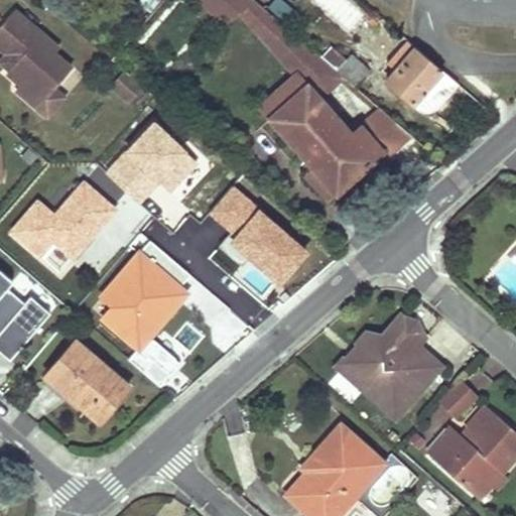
[(203,0),(226,25),(241,11),(297,72),(310,88),(311,86),(323,99),(346,74),(323,54),(259,0),(203,0)]
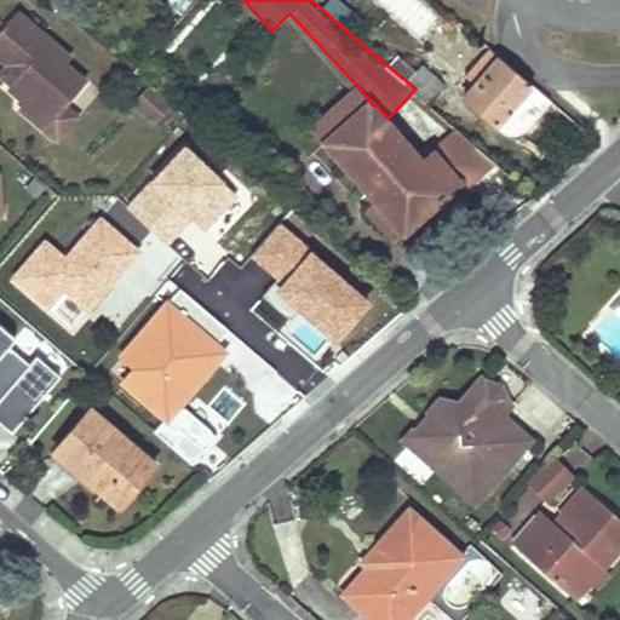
[(346,23),(351,17),(357,11),(343,0),(317,0),(319,0),(346,23)]
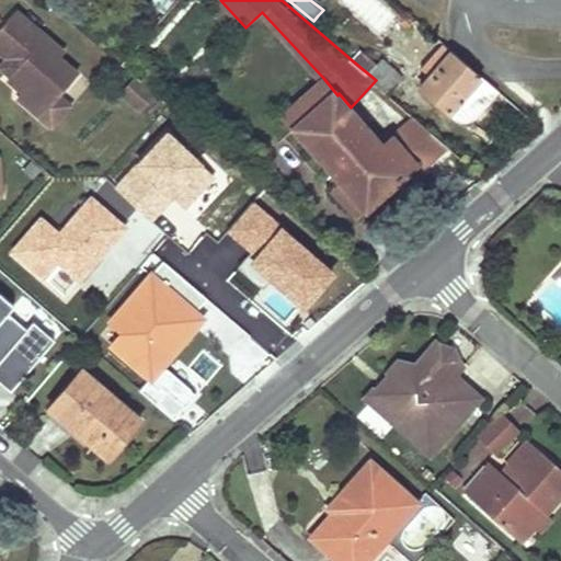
[(16,10),(0,27),(0,48),(12,58),(19,65),(13,72),(9,77),(24,90),(23,91),(38,104),(55,86),(63,92),(78,73),(59,57),(65,52),(16,10)]
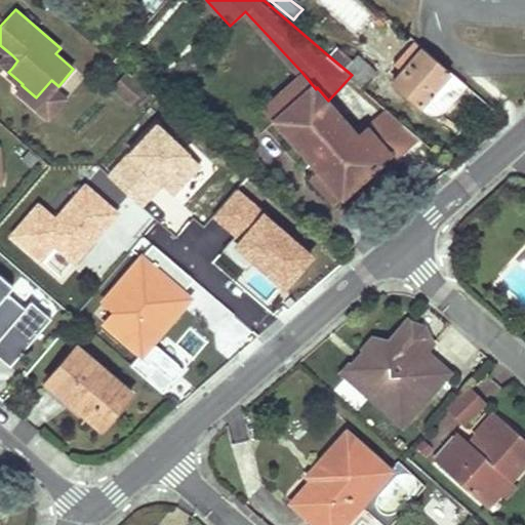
[(385,13),(379,16),(374,19),(377,26),(391,19),(385,13)]
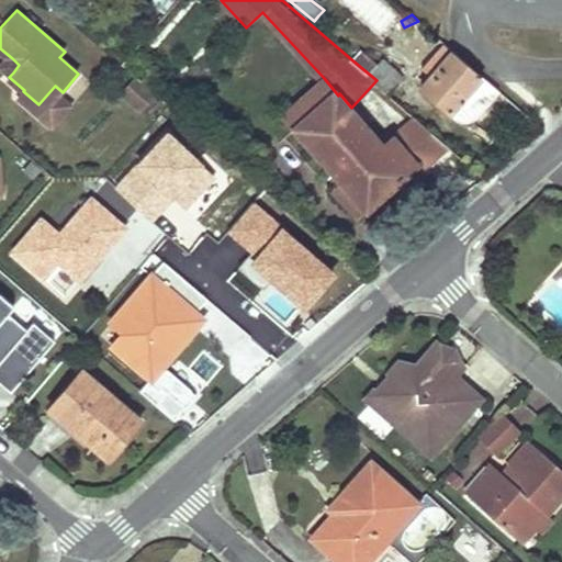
[(444,43),(429,58),(438,67),(452,51),(444,43)]
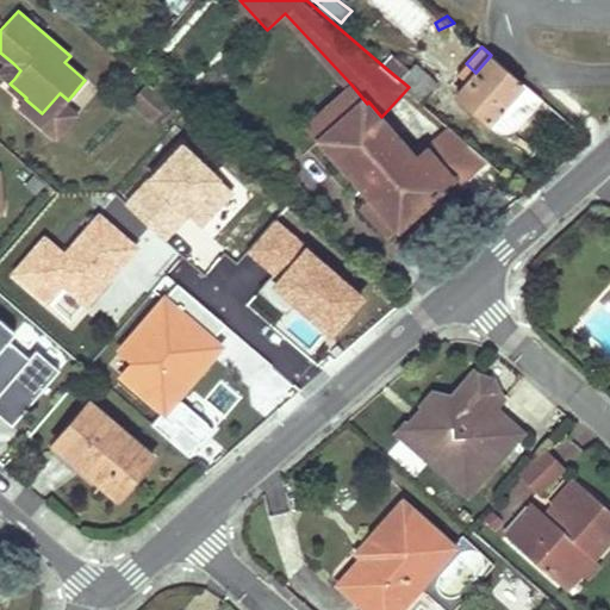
[(381,64),(409,87),(424,100),(441,81),(417,61),(412,66),(393,50),(381,64)]
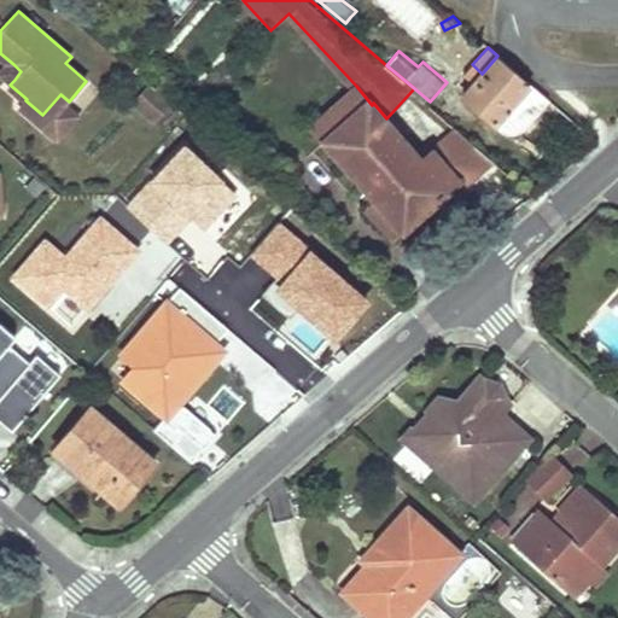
[(508,130),(511,130),(512,130),(514,129),(517,129),(518,128),(522,126),(547,98),(497,56),(482,74),(464,93),(505,130),(508,130)]
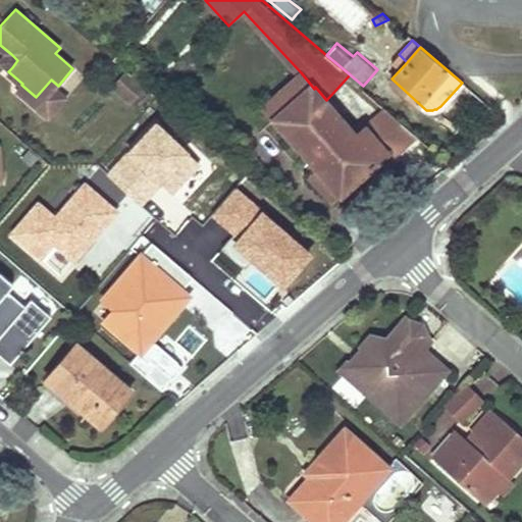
[(5,61),(12,67),(17,60),(11,54),(5,61)]
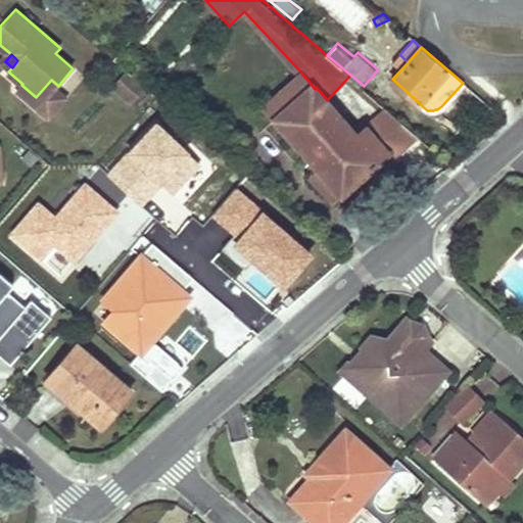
[(133,100),(145,87),(126,69),(113,84),(133,100)]
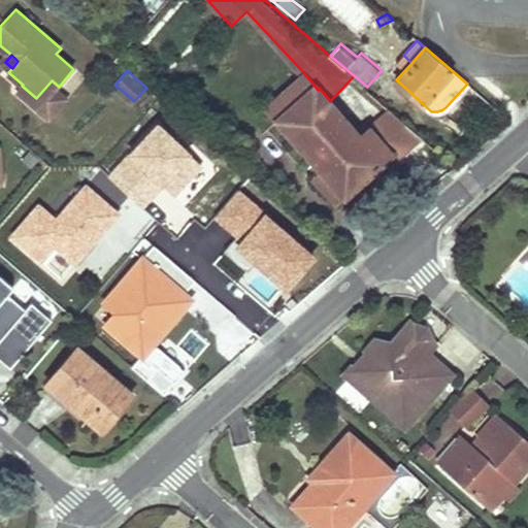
[(304,73),(271,102),(284,118),(318,90),(304,73)]
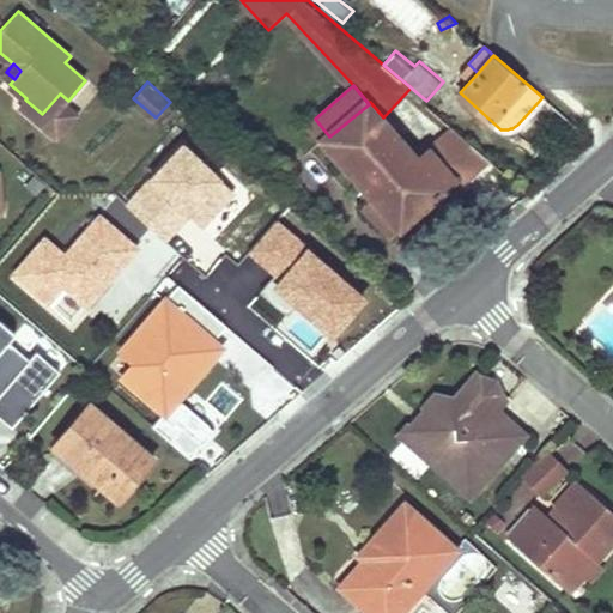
[(60,93),(42,114),(61,131),(79,110),(68,101),(60,93)]
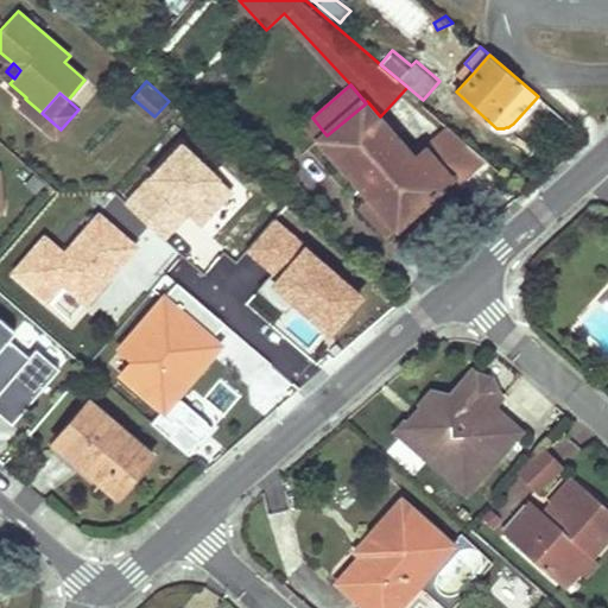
[(413,153),(380,116),(367,101),(366,103),(327,135),(327,137),(372,192),(397,222),(451,175),(455,179),(486,153),(450,124),(413,153)]
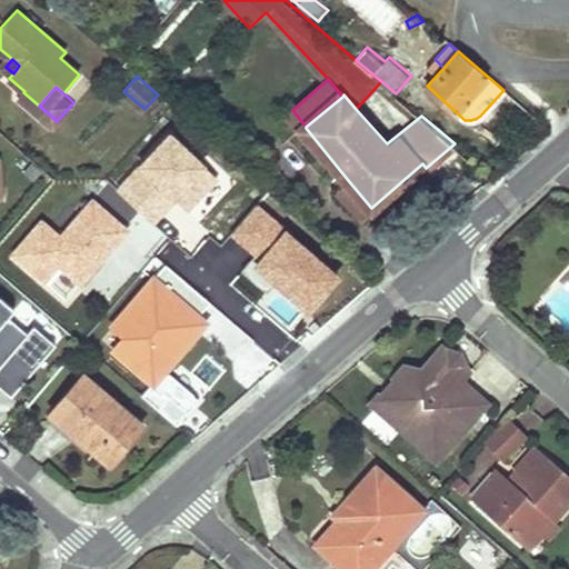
[(217,176),(169,131),(116,188),(152,220),(168,203),(161,198),(168,191),(186,208),(217,176)]
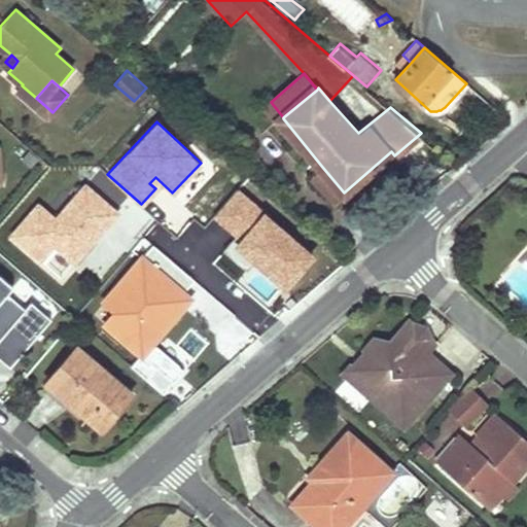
[(315,173),(337,199),(344,192),(322,167),(315,173)]
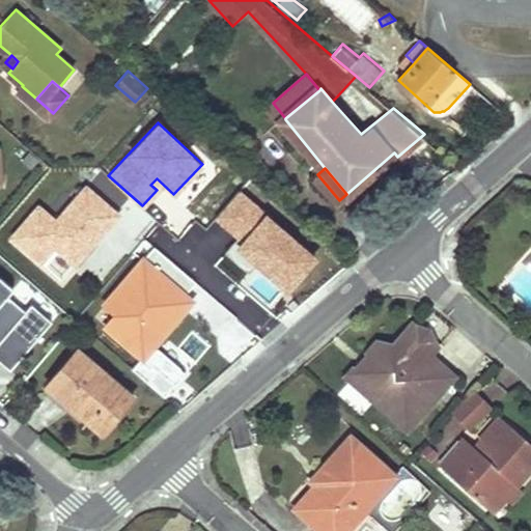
[(118,213),(86,185),(56,220),(38,204),(11,236),(39,260),(53,245),(75,263),(95,240),(92,238),(98,230),(101,233),(118,213)]
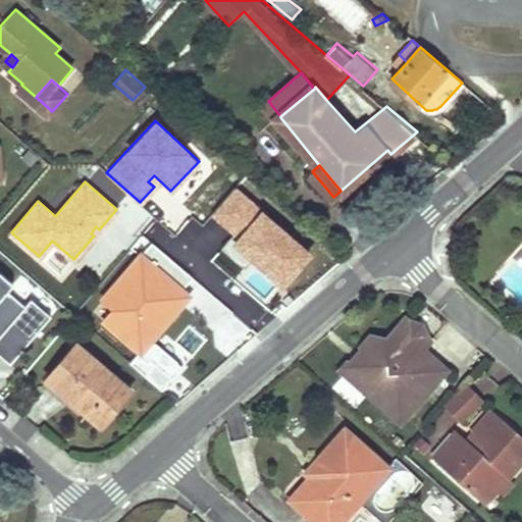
[(264,209),(235,185),(212,211),(242,236),(237,242),(230,237),(221,247),(246,267),(254,256),(284,281),(310,251),(263,211),(264,209)]
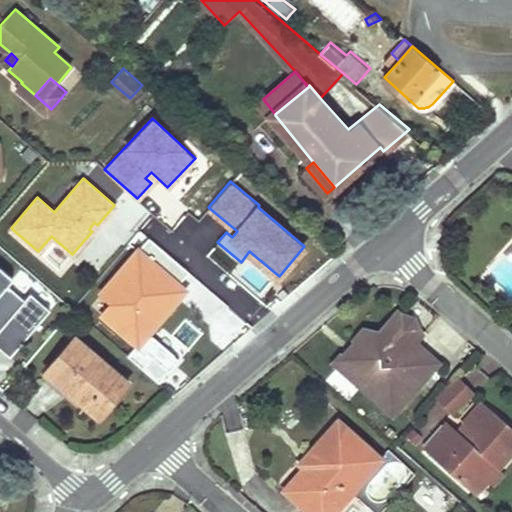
[(189,270),(148,236),(102,291),(113,301),(102,314),(137,343),(127,355),(159,382),(179,358),(148,332),(171,303),(165,298),(189,270)]
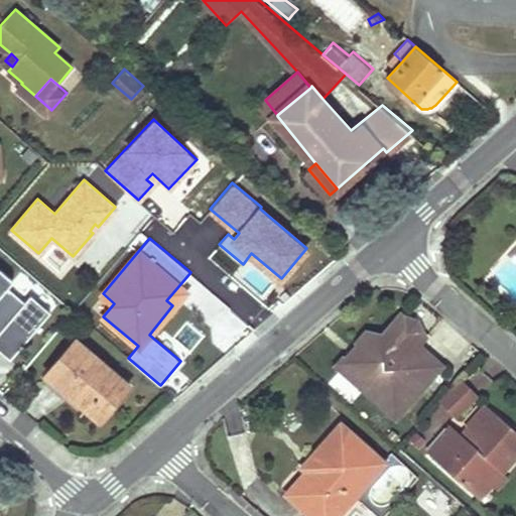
[(0,331),(14,343),(33,320),(0,290),(0,331)]
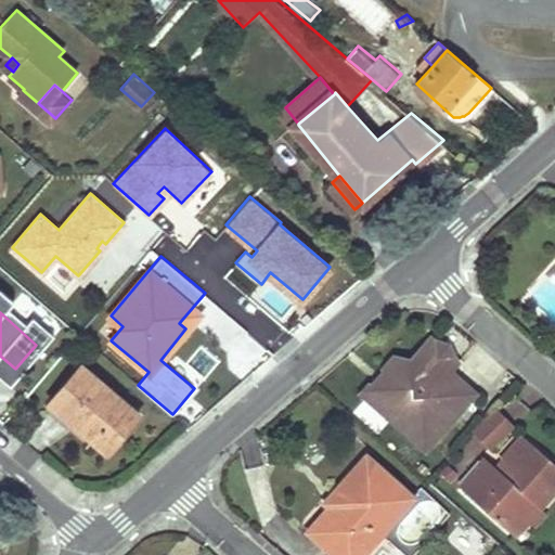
[(365,401),(425,453),(476,395),(449,372),(455,362),(429,341),(403,371),(396,365),(383,381),(389,386),(383,394),(376,389),(365,401)]
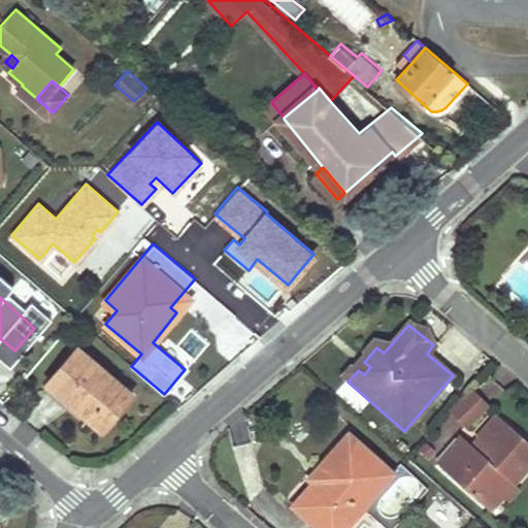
[(371,342),(341,376),(348,382),(358,370),(364,374),(370,367),(364,362),(376,348),(371,342)]
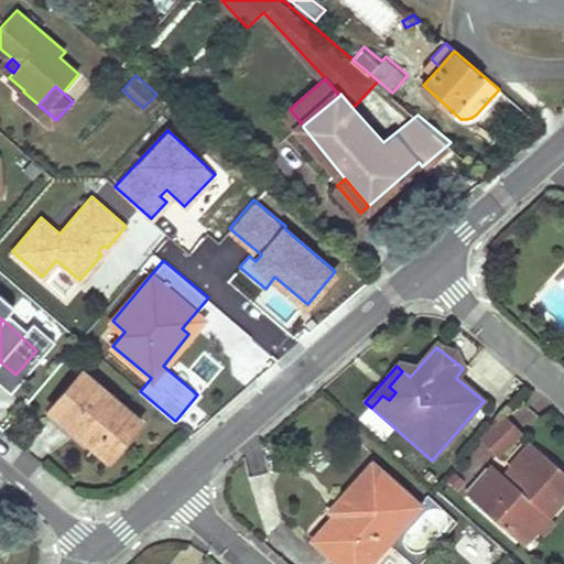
[(82,437),(86,434),(90,432),(97,438),(94,441),(110,455),(140,423),(83,372),(52,409),(82,437)]
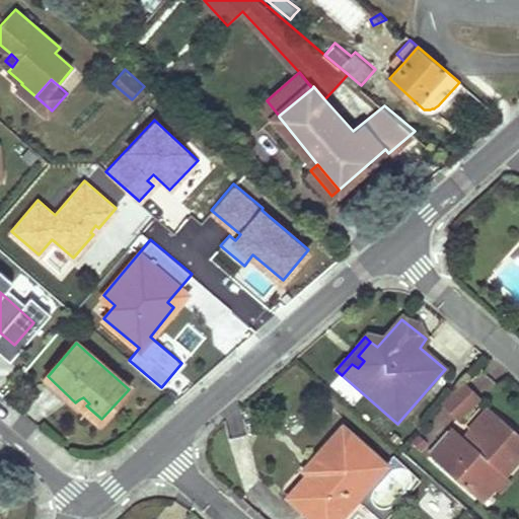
[(462,387),(446,406),(462,421),(479,400),(462,387)]
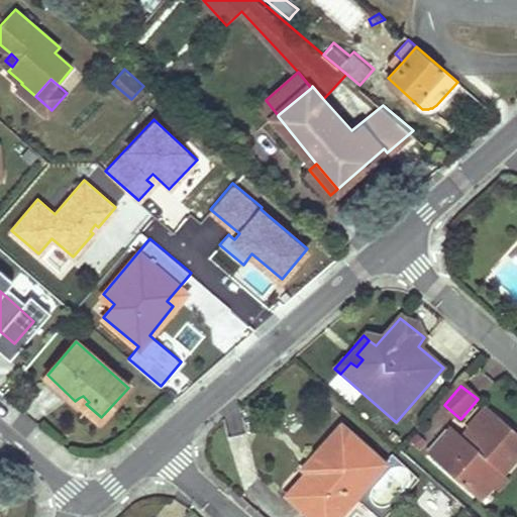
[(486,407),(467,429),(469,430),(475,436),(494,414),(486,407)]
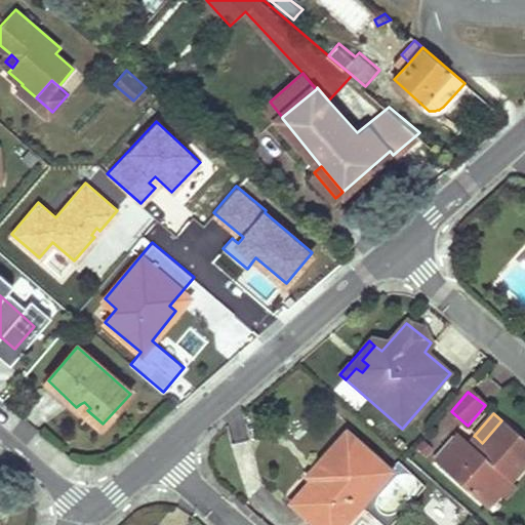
[(447,452),(438,463),(490,510),(502,496),(496,491),(507,480),(512,485),(524,469),(524,441),(501,420),(482,443),(474,452),(468,447),(462,443),(451,456),(447,452)]
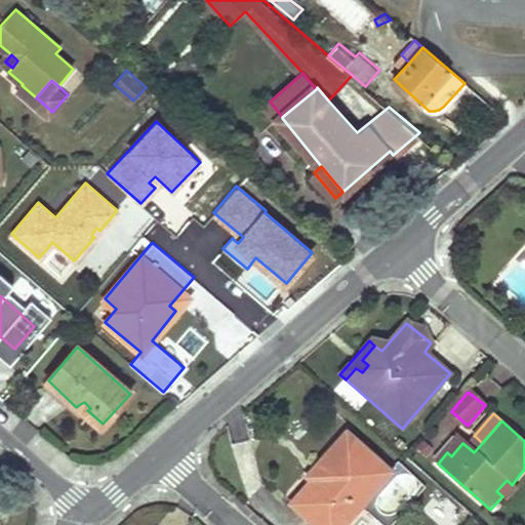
[(330,472),(314,490),(297,508),(315,524),(338,524),(390,470),(347,431),(319,461),(330,472)]
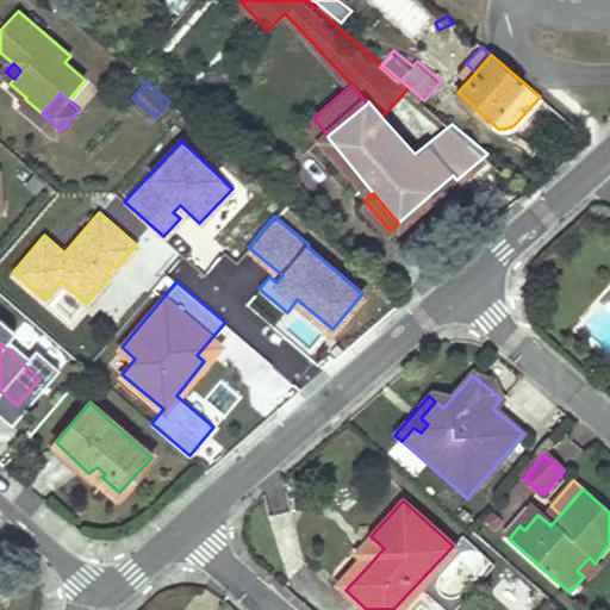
[(553,508),(543,520),(551,526),(560,515),(553,508)]
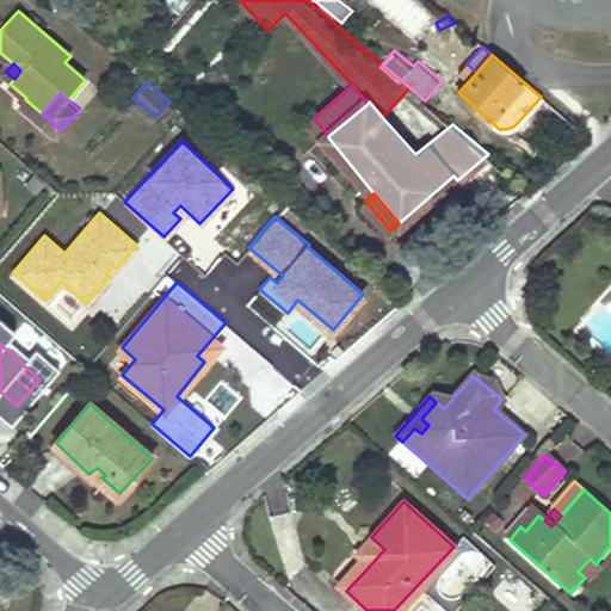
[(534,511),(520,526),(525,531),(538,516),(534,511)]
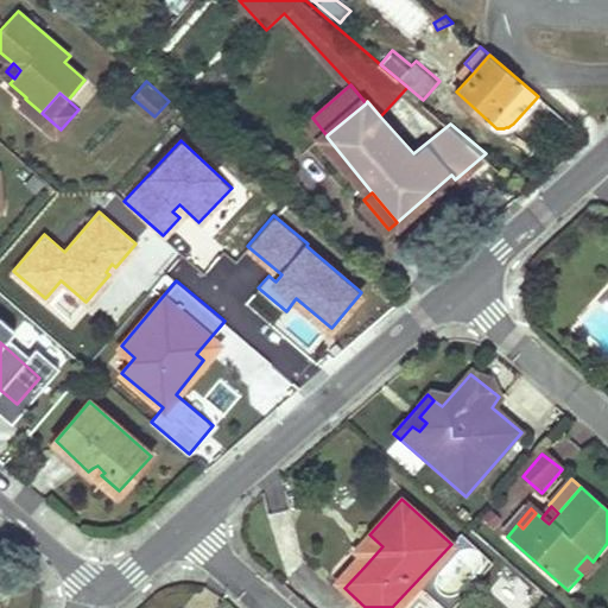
[(382,546),(369,534),(354,551),(361,556),(336,582),(344,588),(363,568),(382,546)]
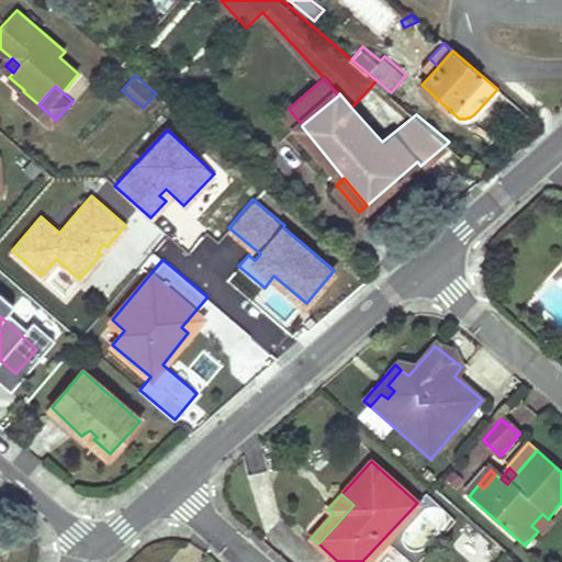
[(542,514),(531,526),(538,531),(543,537),(554,525),(548,519),(542,514)]
